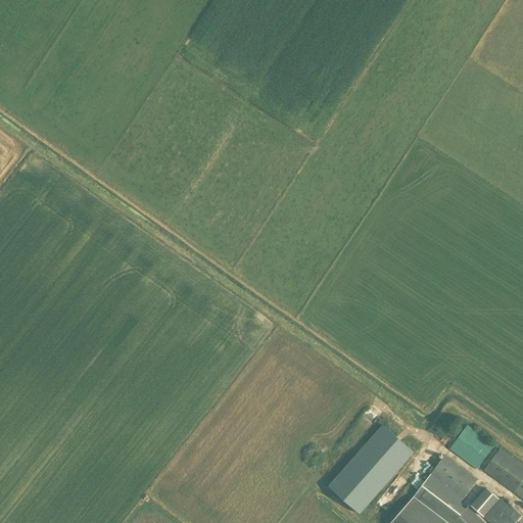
[(383,425),(329,486),(361,514),(397,471),(415,453),(383,425)]
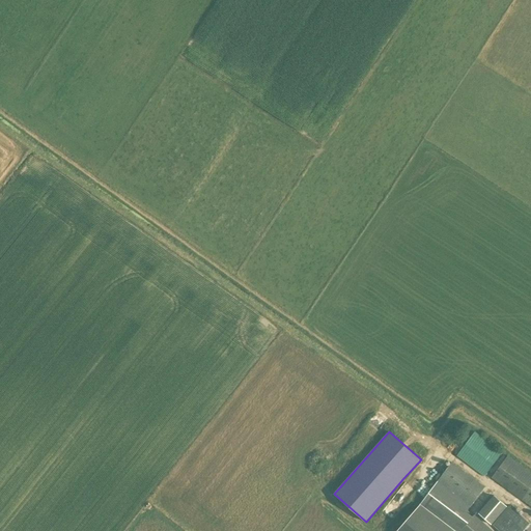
[(456,455),(484,476),(486,474),(502,452),(475,431),(456,455)]
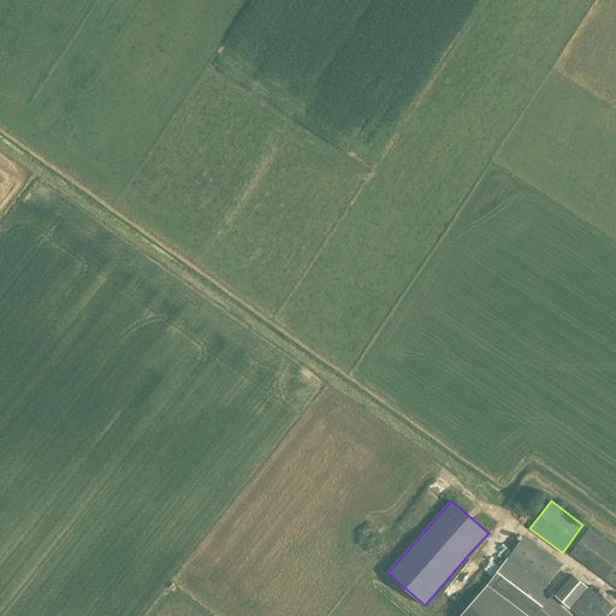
[(615,548),(590,528),(570,554),(615,587),(615,548)]
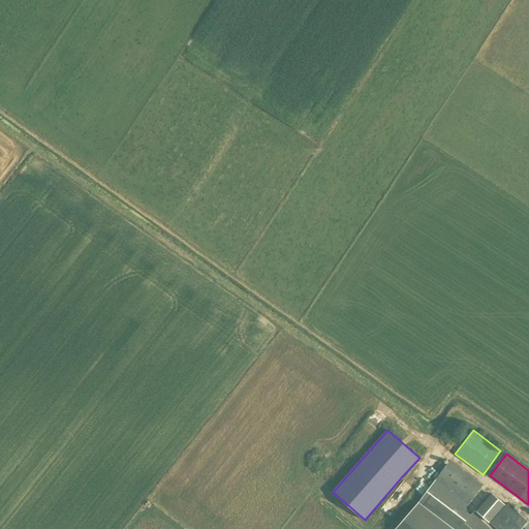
[(483,485),(450,460),(424,495),(417,503),(394,528),(491,528),(472,512),(471,515),(465,509),(483,485)]
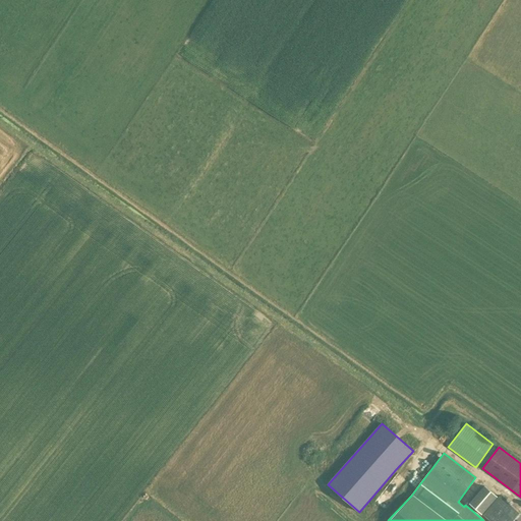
[(469,504),(482,515),(498,497),(485,485),(469,504)]
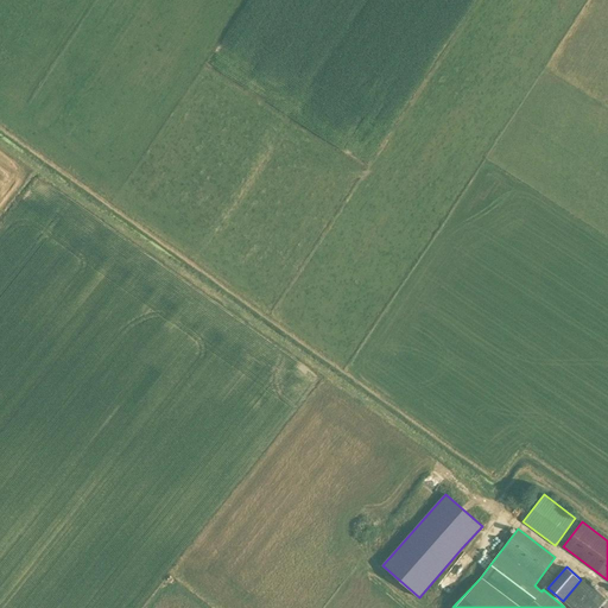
[(607,607),(607,600),(583,578),(563,601),(571,607),(607,607)]
